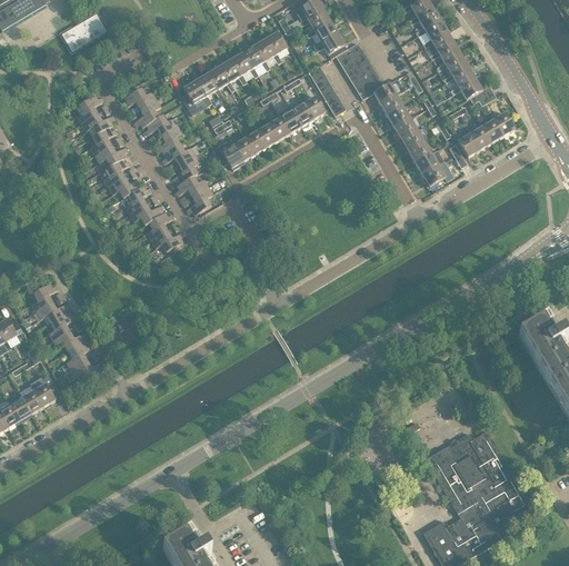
[(0,0),(0,27),(1,30),(2,30),(2,29),(46,3),(43,0),(0,0)]
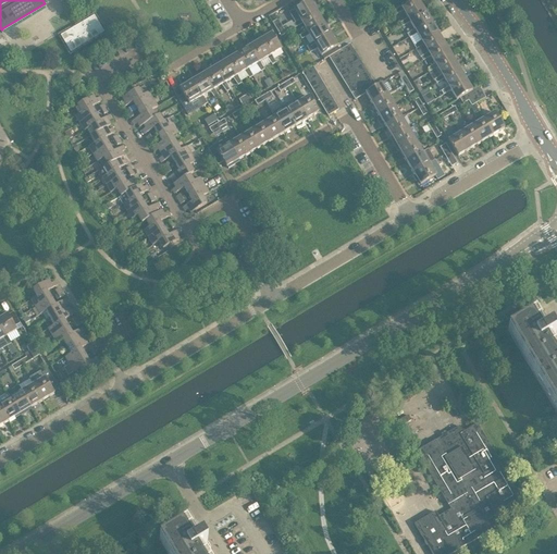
[(294,7),(299,16),(300,17),(317,9),(311,0),(304,0),(294,7)]
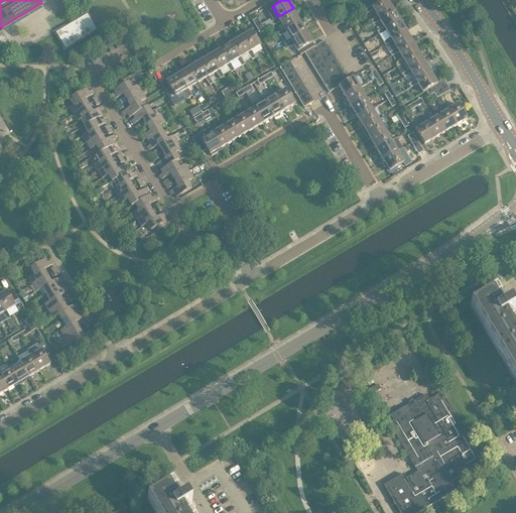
[(379,0),(372,4),(371,3),(364,7),(367,11),(373,6),(377,13),(379,15),(393,6),(389,0),(379,0)]
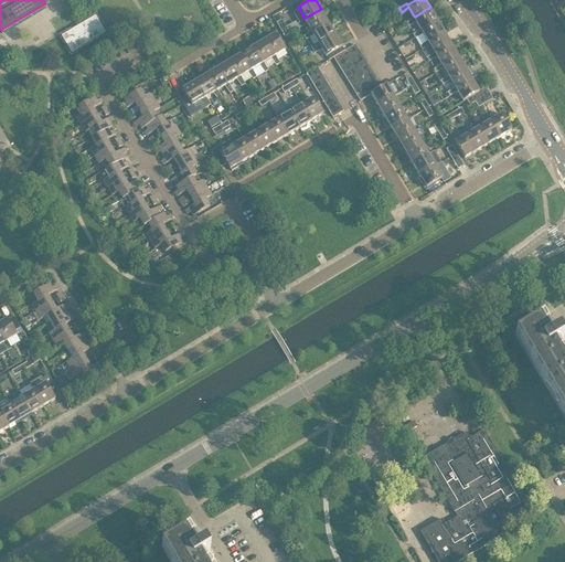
[(422,28),(437,19),(430,7),(415,17),(413,14),(406,20),(408,23),(416,19),(420,27),(422,28)]
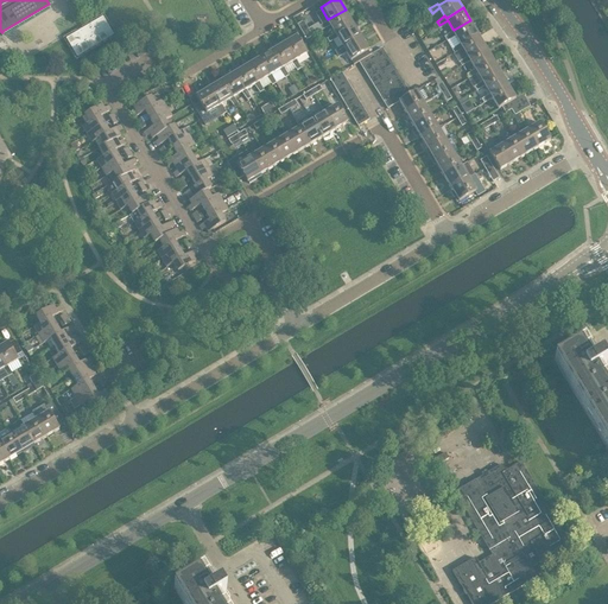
[(346,10),(328,19),(327,18),(320,23),(322,26),(330,21),(335,30),(336,32),(353,21),(346,10)]
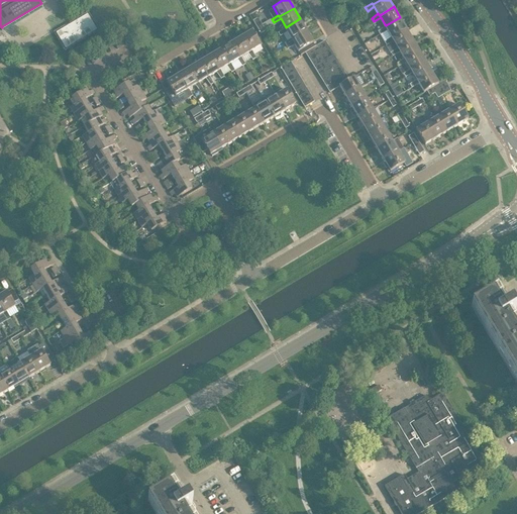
[(87,11),(56,29),(65,45),(96,27),(87,11)]
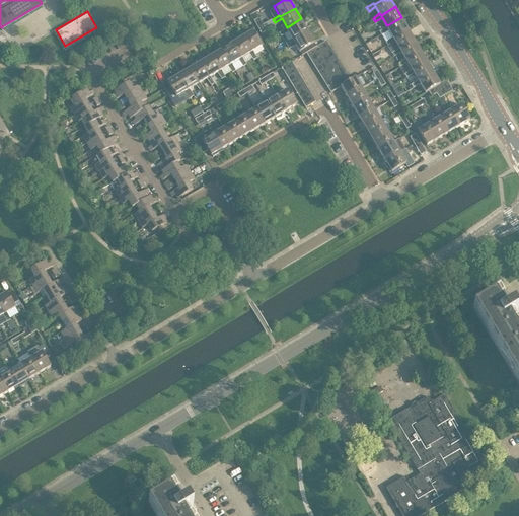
[(262,30),(267,27),(258,15),(253,18),(262,30)]
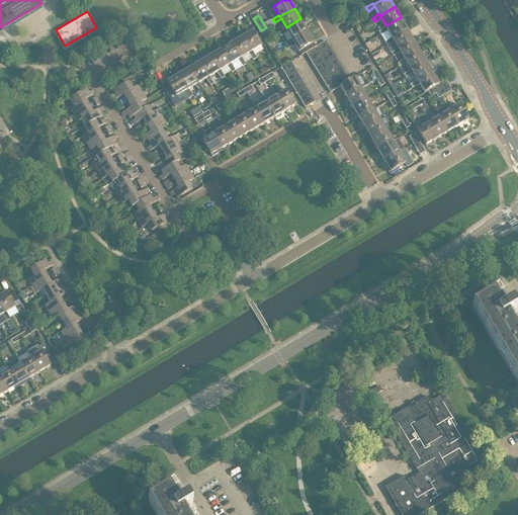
[(407,27),(401,17),(386,25),(385,24),(378,28),(380,32),(387,27),(392,34),(393,36),(407,27)]
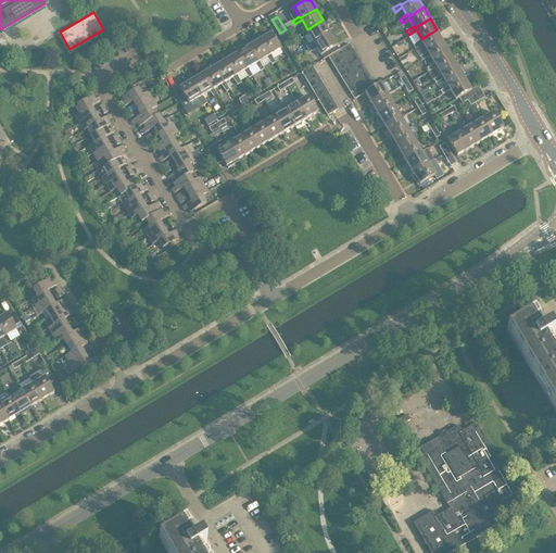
[(313,39),(314,40),(329,32),(323,20),(307,29),(306,27),(299,33),(301,36),(308,32),(313,39)]
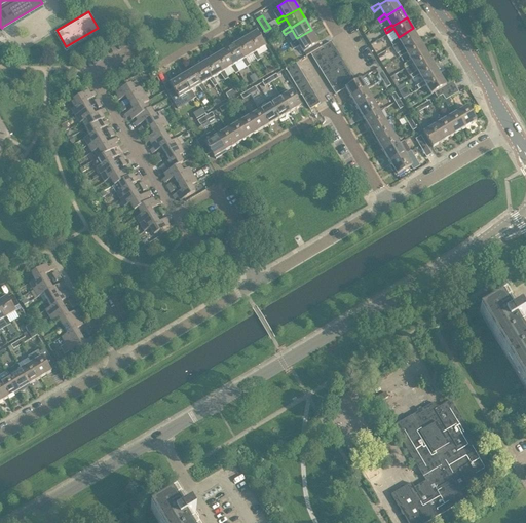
[(420,39),(413,28),(399,37),(398,35),(390,40),(392,43),(400,39),(404,46),(405,47),(420,39)]
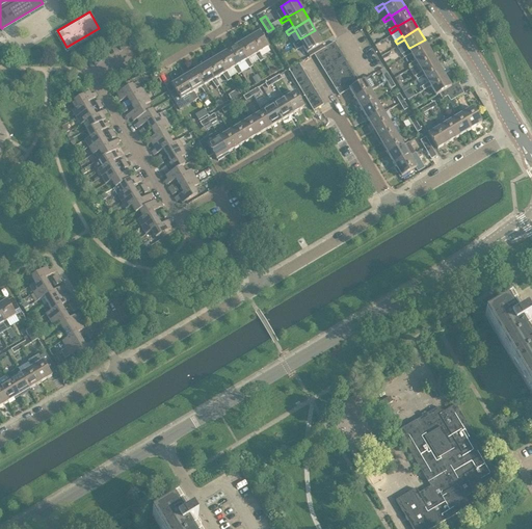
[(263,56),(259,49),(268,44),(259,29),(248,35),(257,51),(255,52),(260,58),(263,56)]
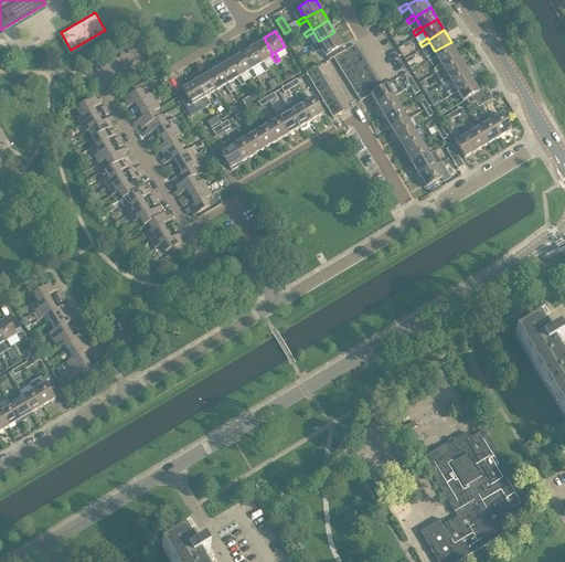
[(334,32),(319,41),(318,40),(310,44),(312,48),(313,50),(321,45),(326,53),(331,50),(333,54),(343,49),(341,44),(342,44),(334,32)]
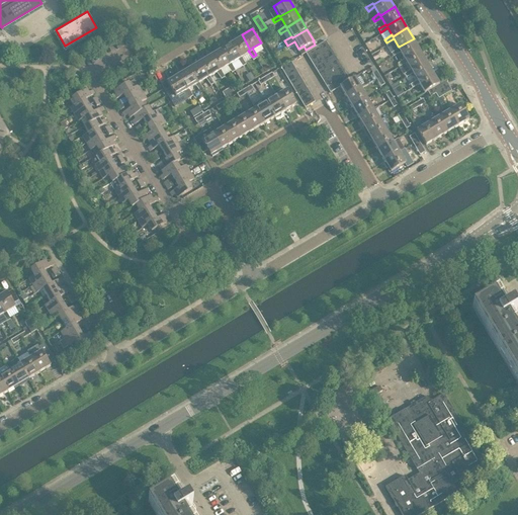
[(250,50),(242,34),(231,41),(240,56),(238,57),(242,64),(246,62),(242,55),(248,51),(250,50)]
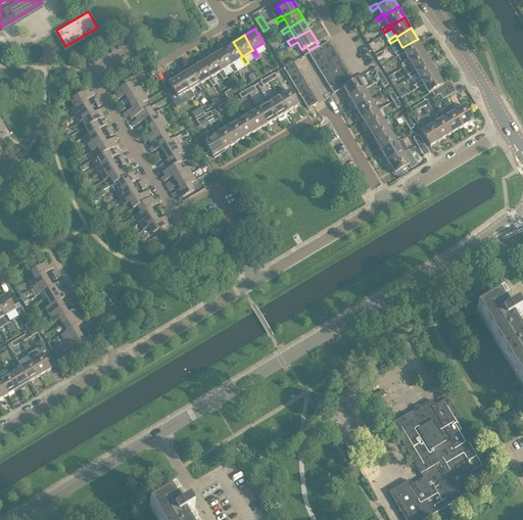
[(332,44),(329,38),(319,44),(322,50),(332,44)]
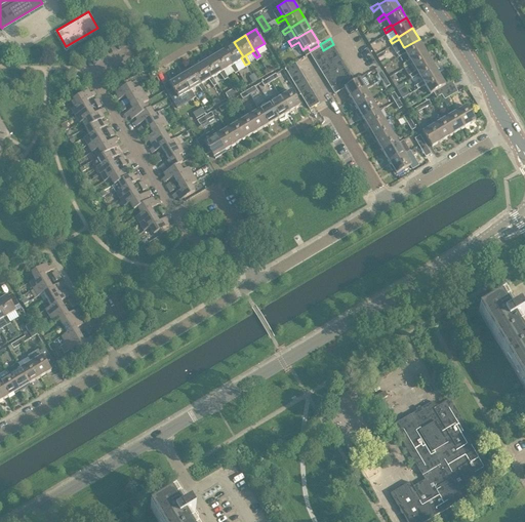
[(426,49),(419,39),(404,47),(403,46),(397,50),(399,53),(406,49),(410,56),(411,58),(426,49)]
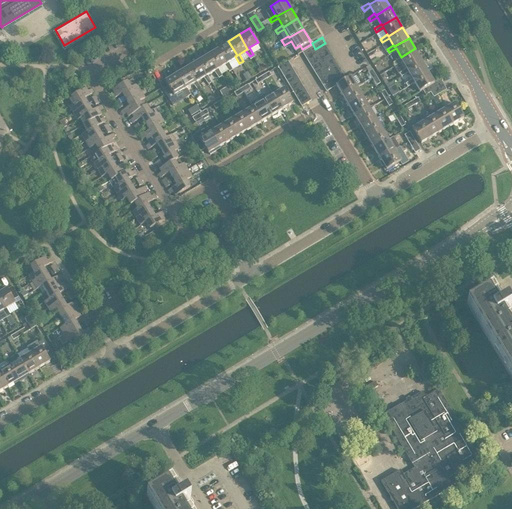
[(226,61),(224,62),(229,69),(232,67),(228,60),(235,56),(237,55),(228,41),(218,47),(226,61)]
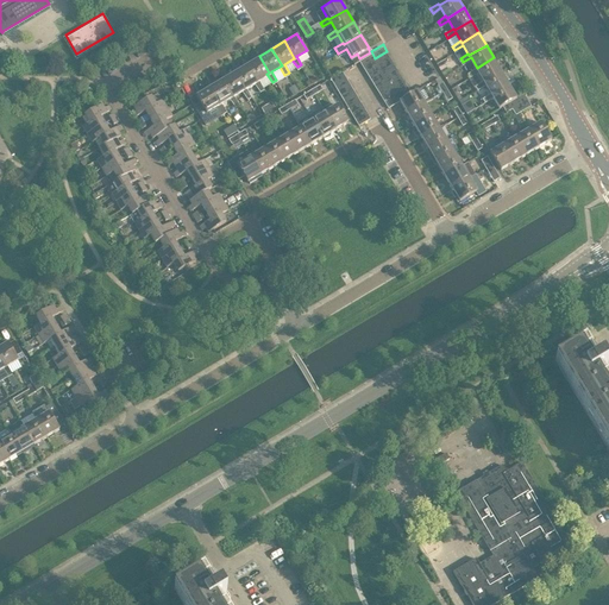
[(375,58),(371,51),(359,58),(363,64),(375,58)]
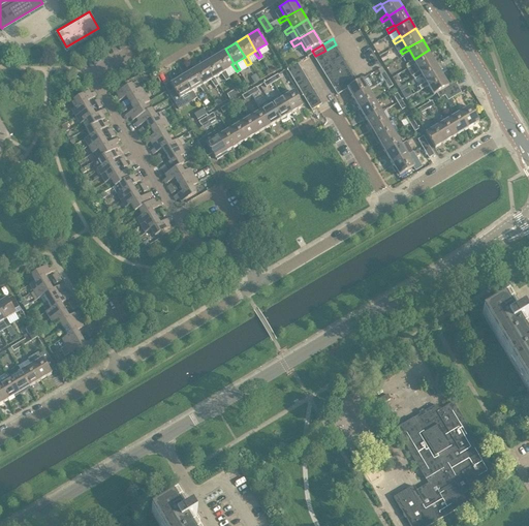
[(339,49),(336,44),(325,51),(329,55),(339,49)]
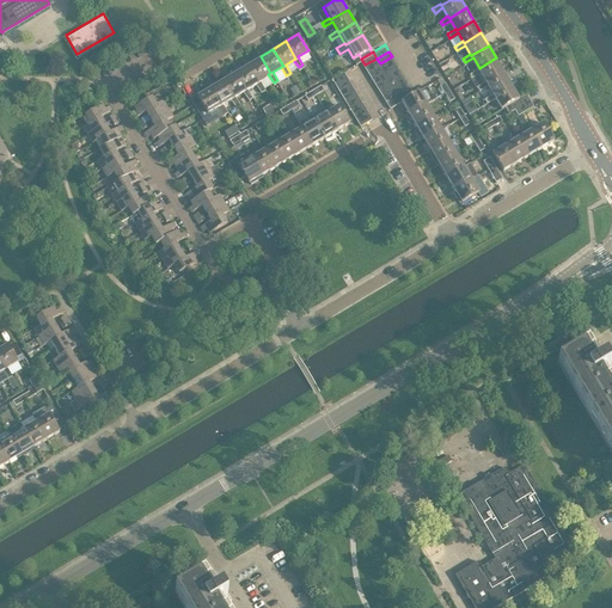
[(265,87),(261,79),(268,74),(270,73),(261,56),(248,63),(258,80),(256,81),(261,90),(265,87)]
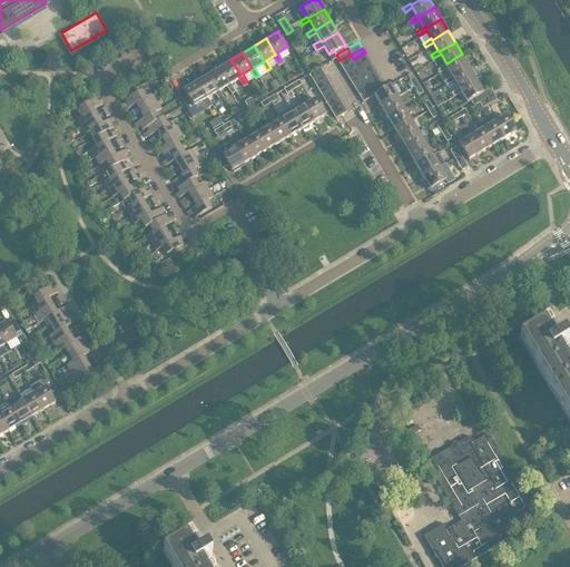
[(357,65),(369,58),(365,52),(354,59),(357,65)]
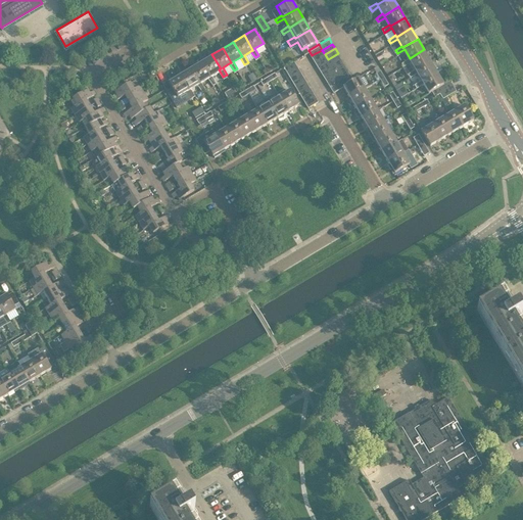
[(411,60),(415,67),(416,68),(430,60),(424,49),(410,58),(409,56),(401,61),(403,64),(411,60)]
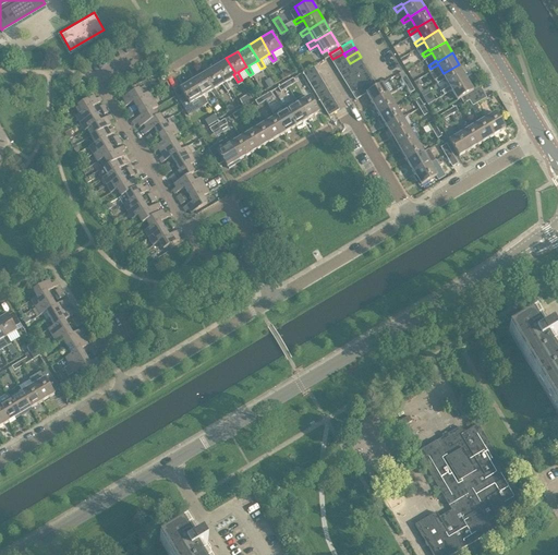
[(347,58),(343,53),(332,59),(336,64),(347,58)]
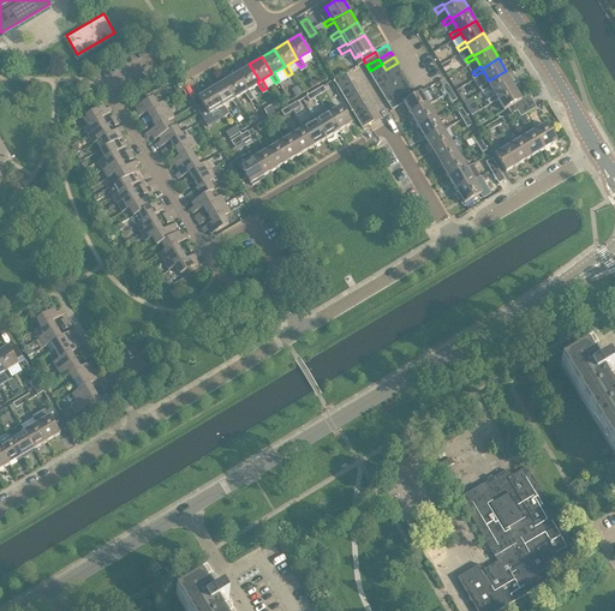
[(400,69),(398,63),(386,70),(389,76),(400,69)]
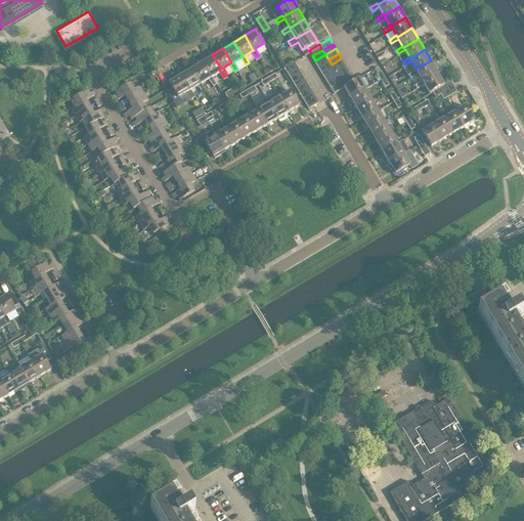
[(212,54),(202,60),(210,76),(208,77),(213,83),(216,81),(212,74),(219,70),(221,69),(212,54)]
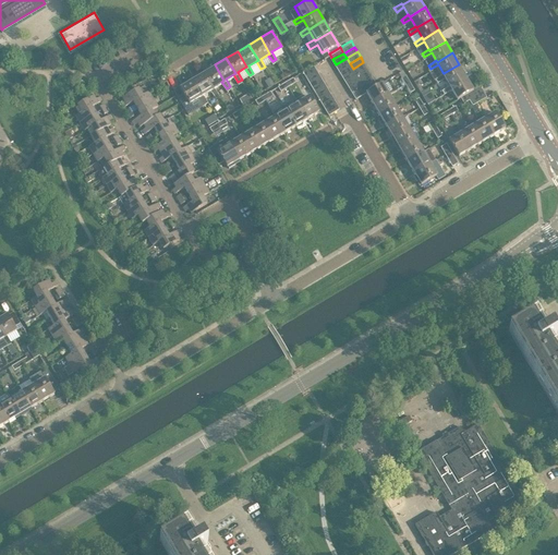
[(347,58),(336,64),(339,70),(350,63),(347,58)]
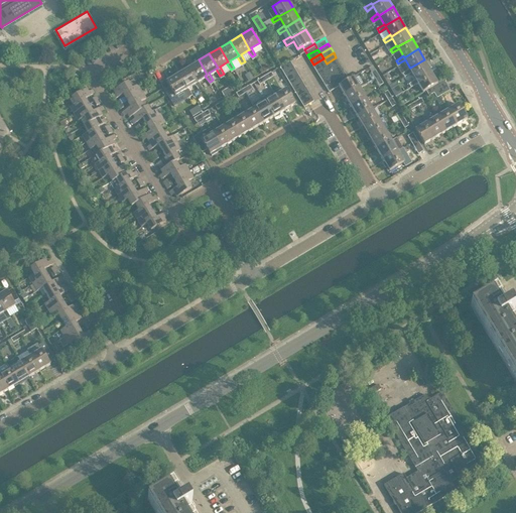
[(329,69),(339,62),(336,57),(327,63),(329,69)]
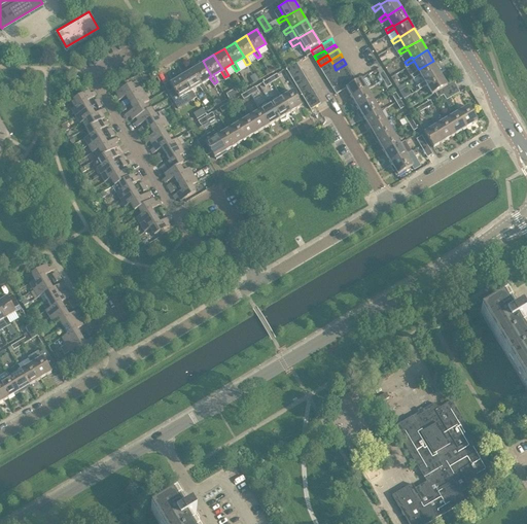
[(300,65),(296,60),(295,60),(285,66),(289,71),(300,65)]
